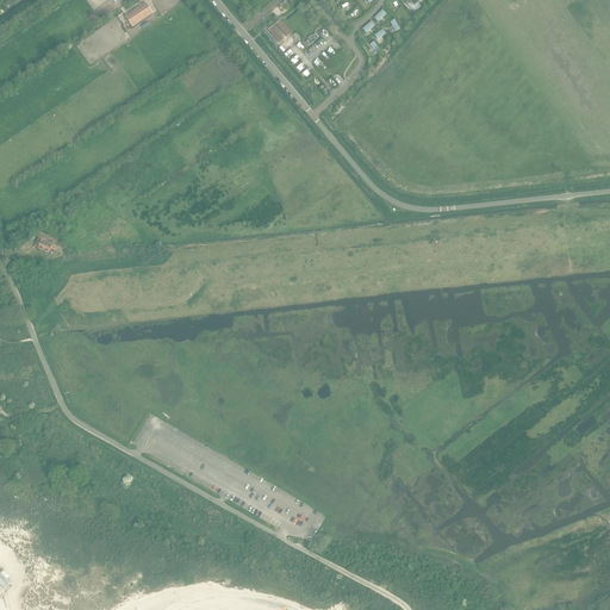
[(145,2),(125,17),(132,27),(153,13),(145,2)]
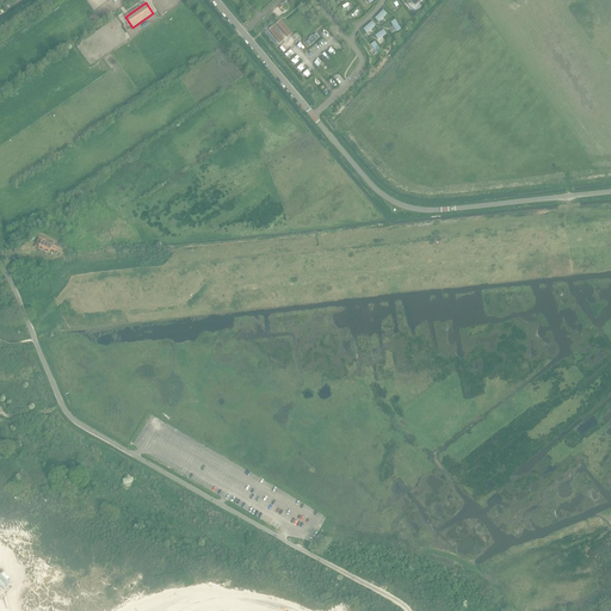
[(411,18),(405,8),(400,12),(406,22),(411,18)]
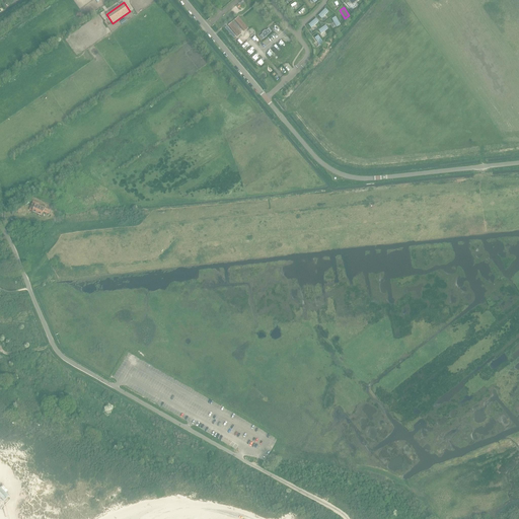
[(341,25),(336,16),(331,19),(337,27),(341,25)]
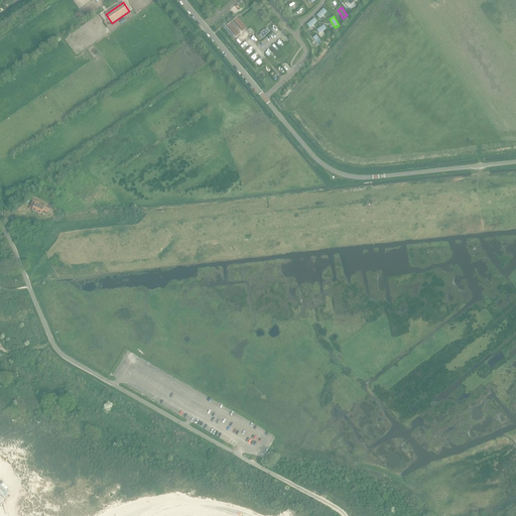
[(240,27),(243,31),(246,28),(237,17),(234,19),(240,27)]
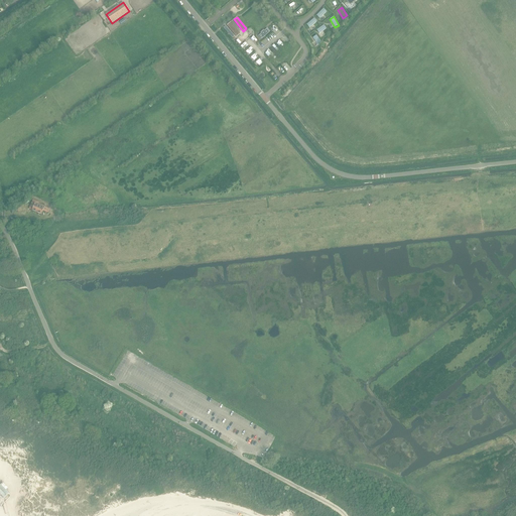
[(237,30),(236,30),(230,23),(227,25),(236,36),(240,34),(237,30)]
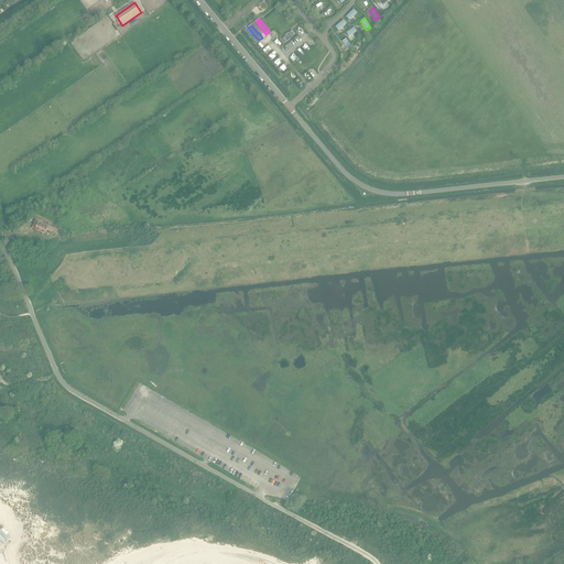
[(351,47),(346,39),(342,41),(348,50),(351,47)]
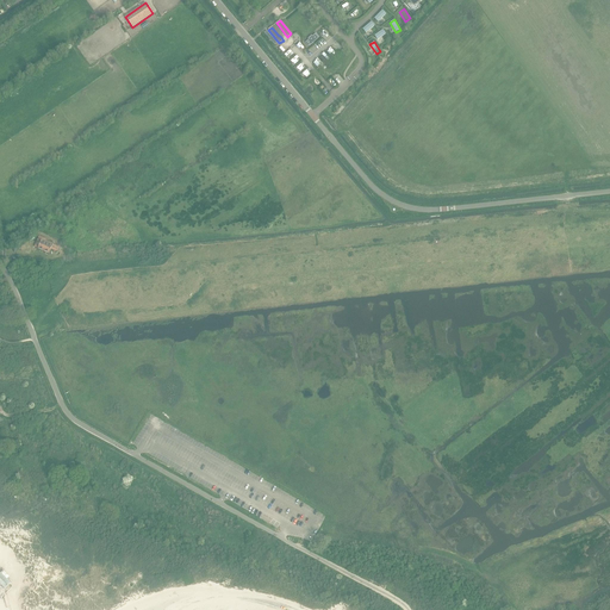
[(55,251),(57,250),(60,247),(47,241),(47,240),(39,236),(35,247),(39,248),(38,249),(49,254),(50,249),(55,251)]
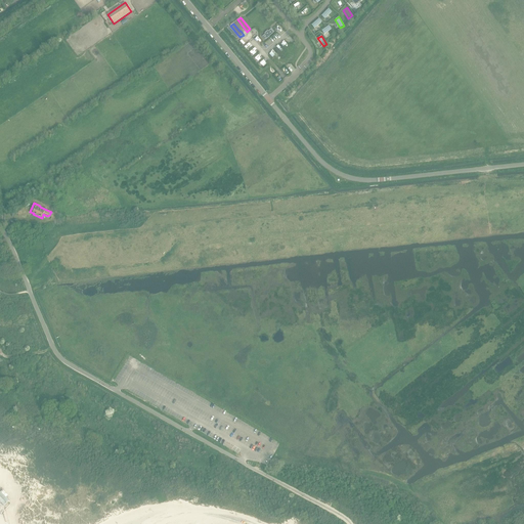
[(0,501),(4,506),(7,503),(9,500),(5,497),(8,495),(3,490),(3,491),(2,490),(0,487),(0,501)]
